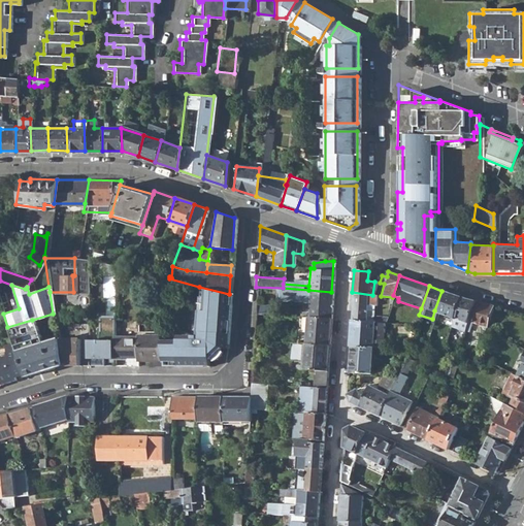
[(157,339),(159,360),(160,365),(206,365),(206,358),(218,347),(224,348),(229,294),(199,287),(199,298),(197,298),(195,334),(175,335),(175,339),(157,339)]
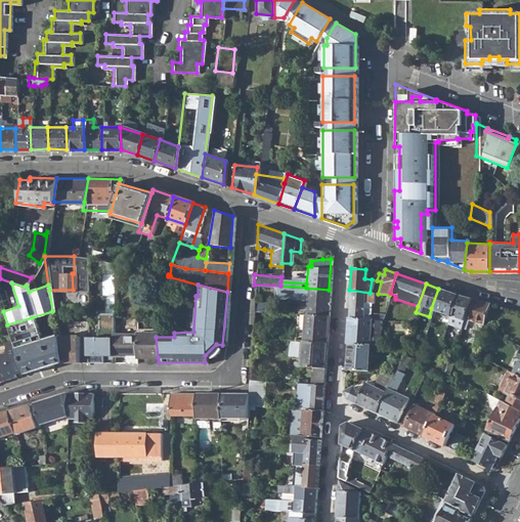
[(327,315),(329,290),(306,288),(304,313),(327,315)]
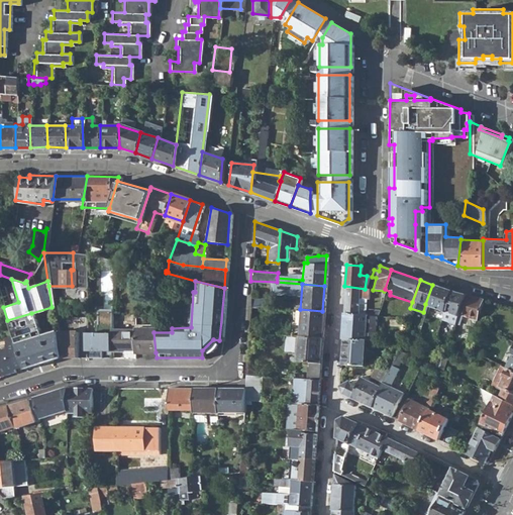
[(442,310),(448,290),(432,285),(425,304),(442,310)]
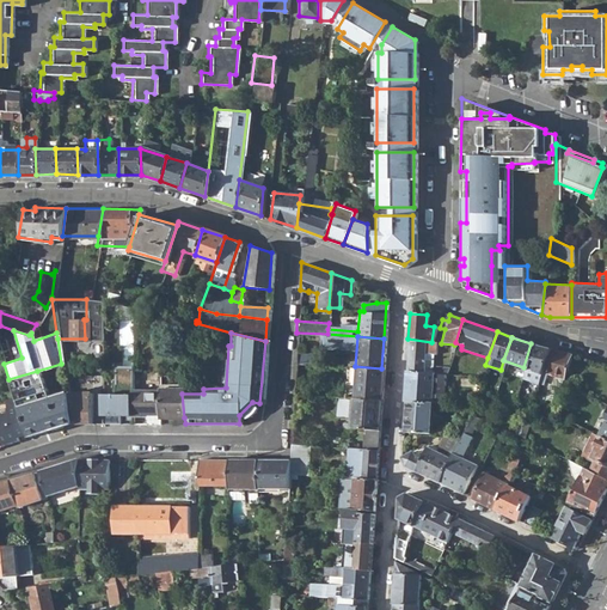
[(433,342),(431,342),(408,339),(405,370),(443,372),(445,372),(446,368),(429,367),(429,355),(433,355),(433,342)]
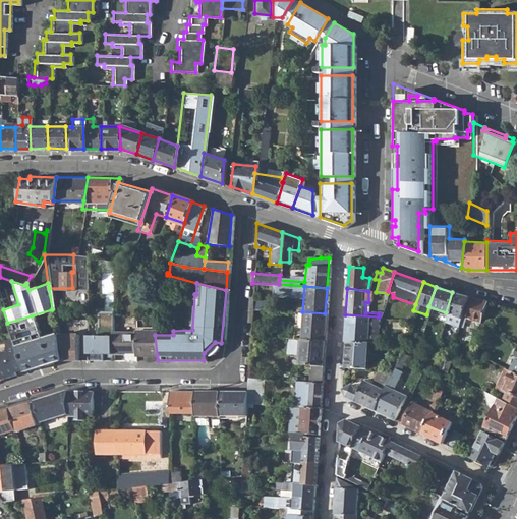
[(457,322),(465,296),(452,292),(446,312),(443,321),(456,326),(457,322)]
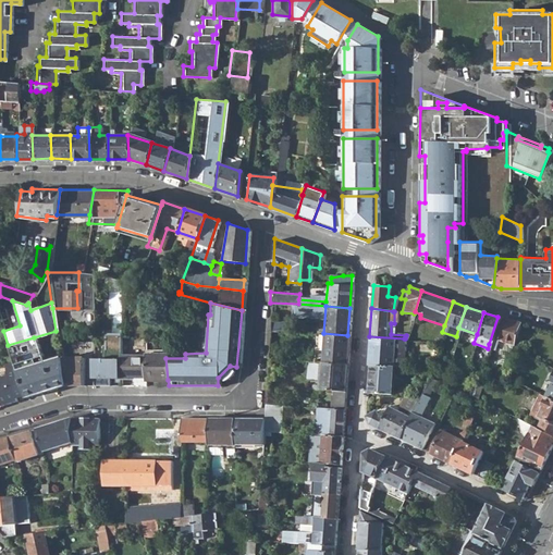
[(496,340),(511,344),(517,322),(498,317),(489,344),(494,346),(496,340)]
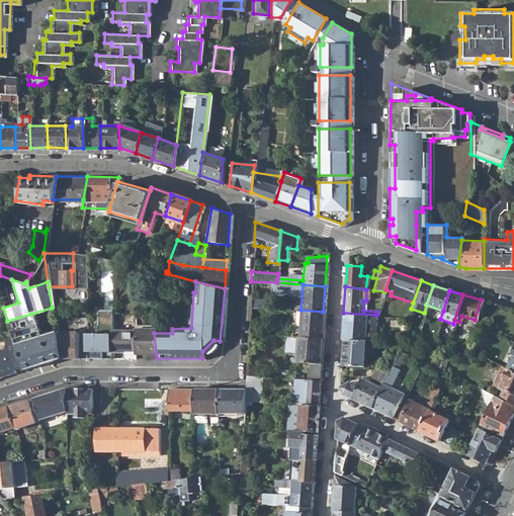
[(249,306),(264,307),(265,298),(249,297),(249,306)]
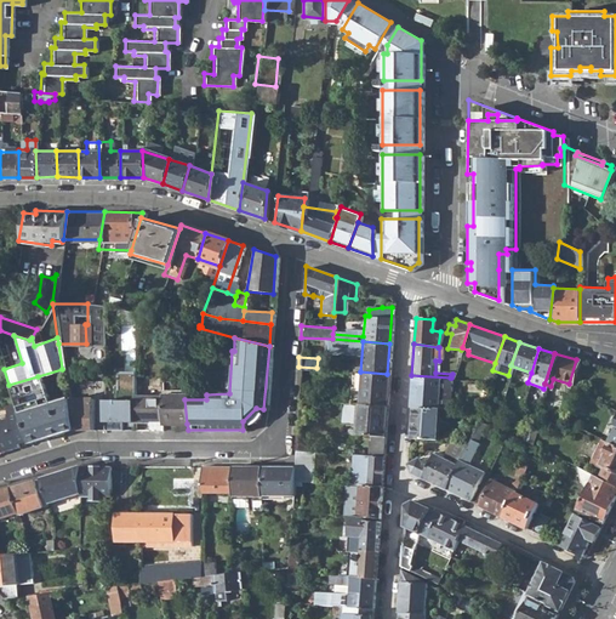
[(386,407),(387,374),(360,372),(358,404),(386,407)]
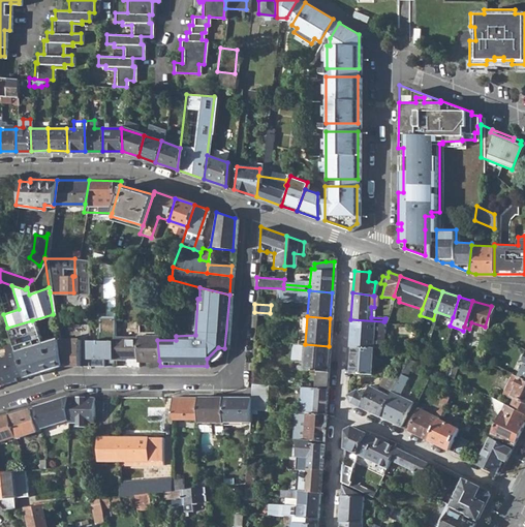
[(383,321),(350,319),(349,345),(372,347),(382,348),(383,321)]
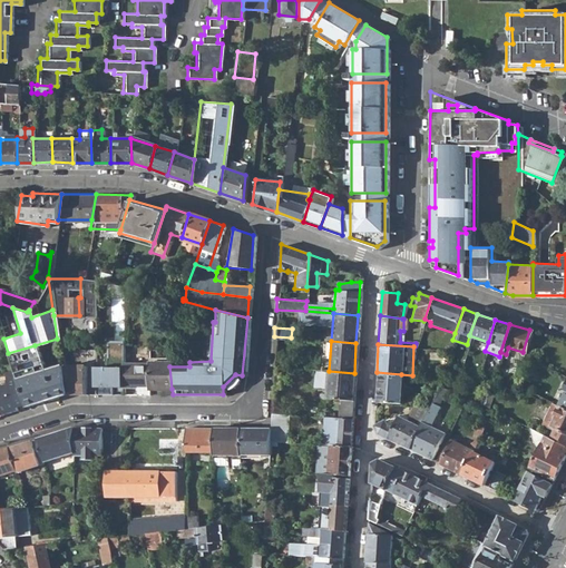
[(12,370),(22,401),(25,407),(51,398),(35,345),(8,353),(12,370)]
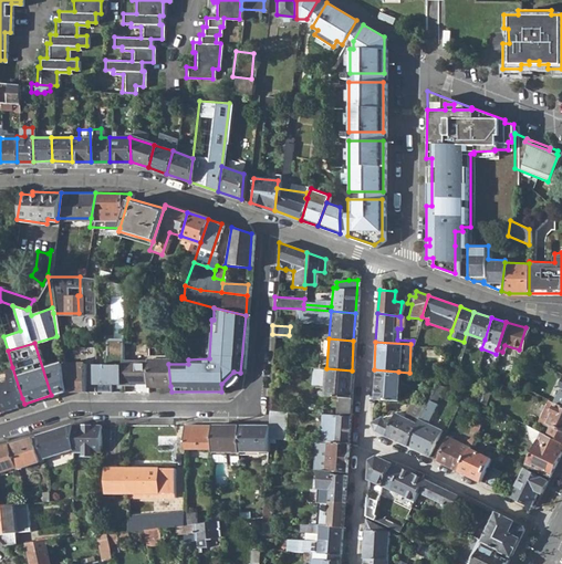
[(102,364),(92,364),(92,383),(106,383),(107,377),(120,377),(120,359),(102,359),(102,364)]
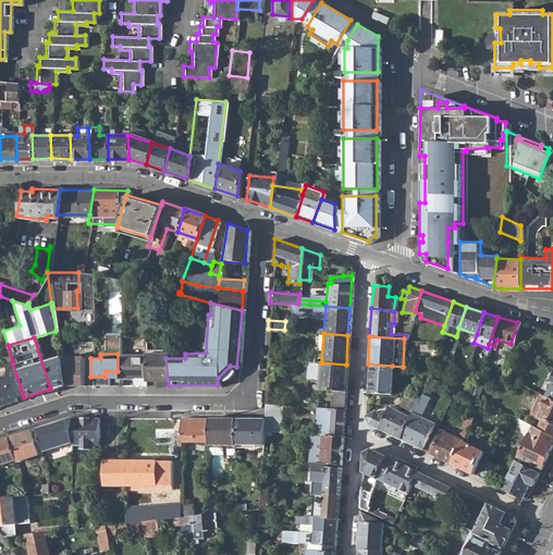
[(143,355),(118,354),(118,371),(118,377),(131,378),(131,380),(142,380),(143,355)]
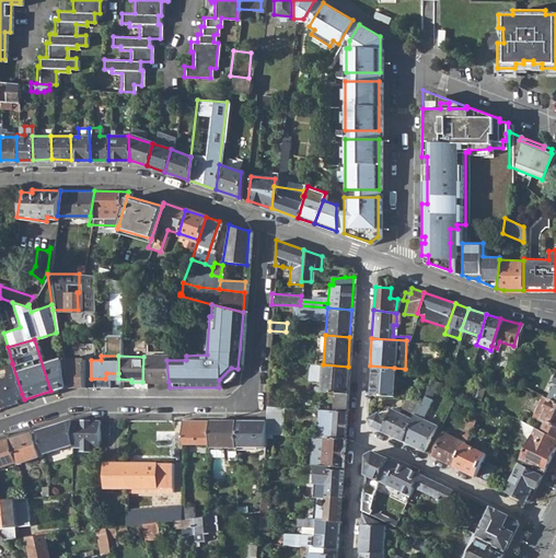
[(143,357),(142,382),(169,382),(166,360),(166,356),(143,357)]
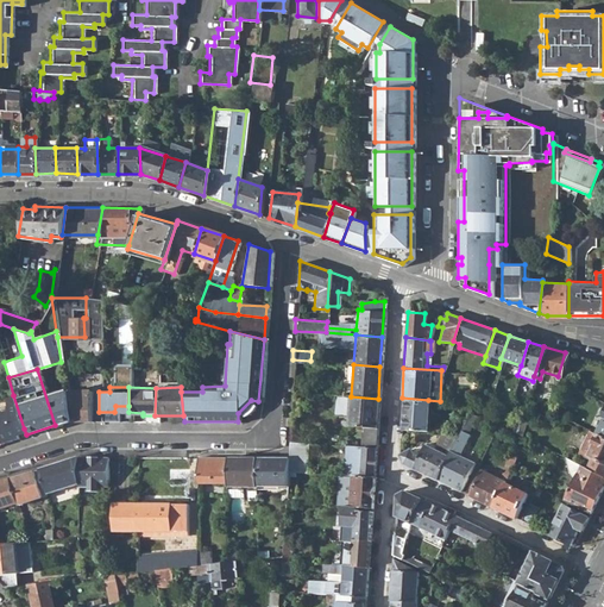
[(86,390),(64,389),(69,421),(88,421),(86,390)]
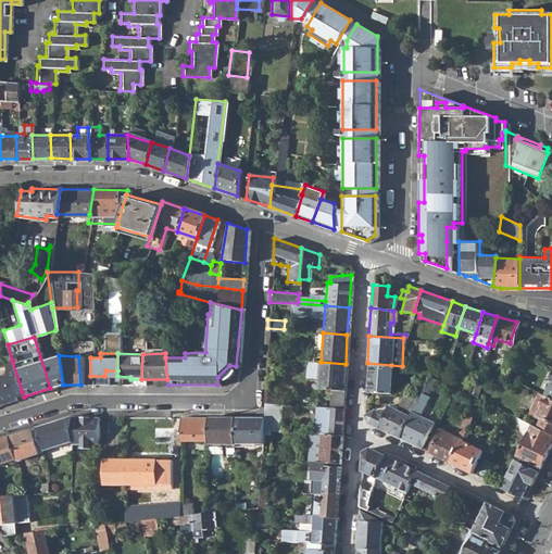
[(342,407),(346,364),(321,362),(305,360),(304,373),(318,373),(318,388),(329,388),(327,406),(342,407)]
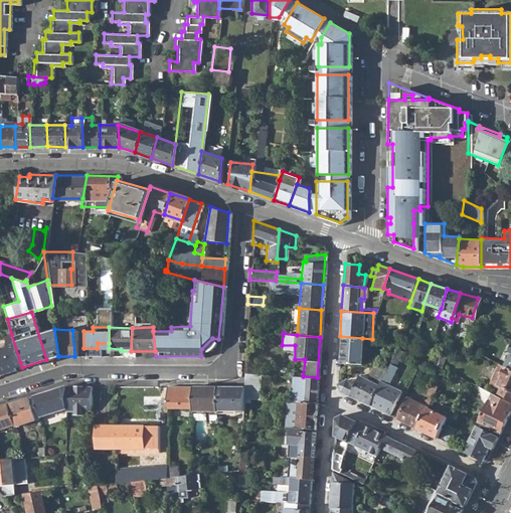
[(0,373),(13,370),(11,365),(20,362),(11,334),(2,336),(6,346),(0,347),(0,373)]
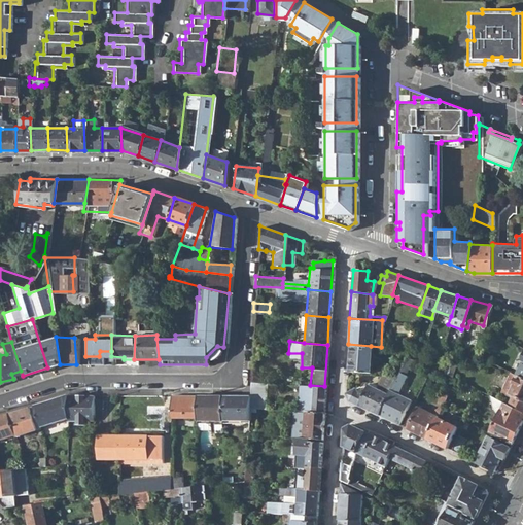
[(371,346),(348,344),(346,370),(369,372),(371,346)]
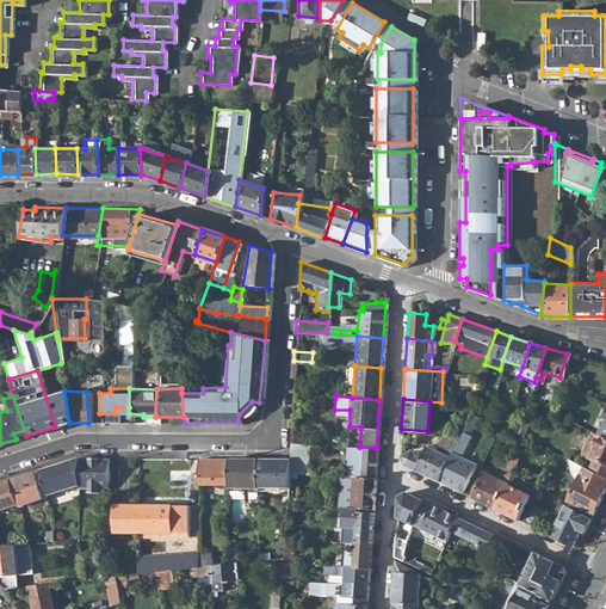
[(605,408),(595,434),(605,438),(605,408)]
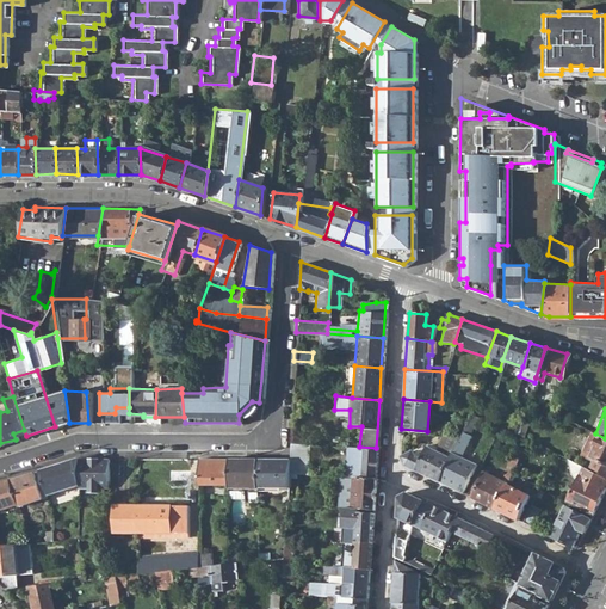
[(468,412),(459,430),(467,432),(474,414),(468,412)]
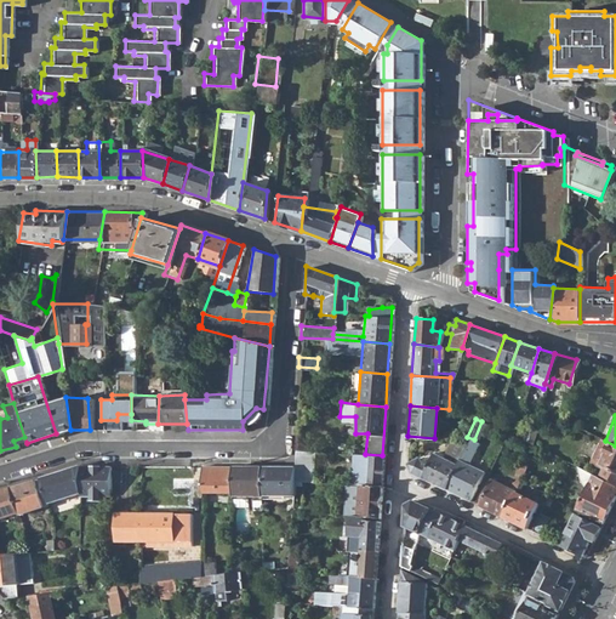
[(466,441),(443,438),(443,452),(457,459),(463,444),(466,441)]
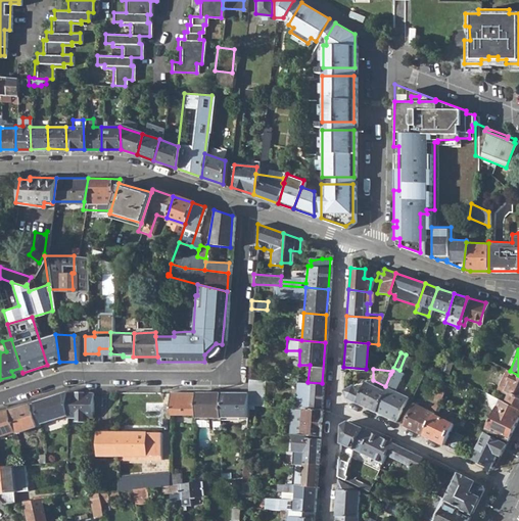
[(502,403),(518,412),(518,411),(518,375),(510,371),(506,369),(497,389),(506,393),(502,403)]
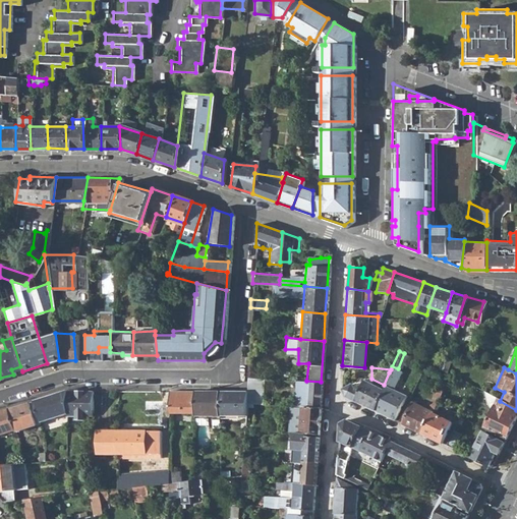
[(382,388),(371,409),(392,419),(404,395),(392,388),(396,377),(389,372),(384,385),(382,388)]
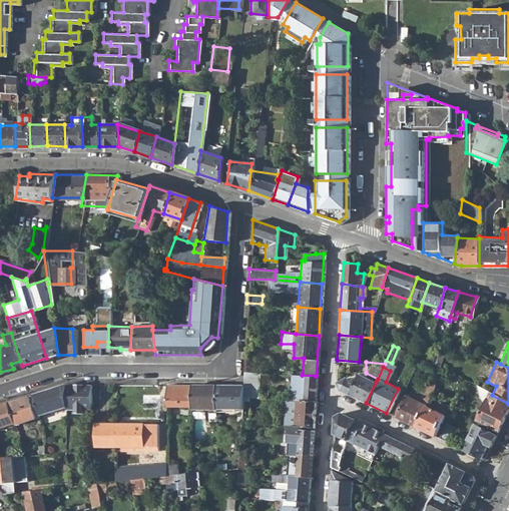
[(241,371),(239,385),(239,397),(255,398),(256,372),(241,371)]
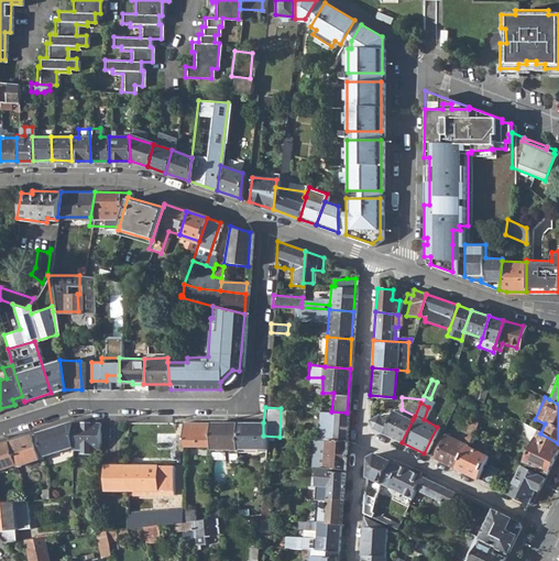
[(402,442),(413,419),(392,409),(384,422),(381,420),(377,416),(368,421),(372,428),(402,442)]
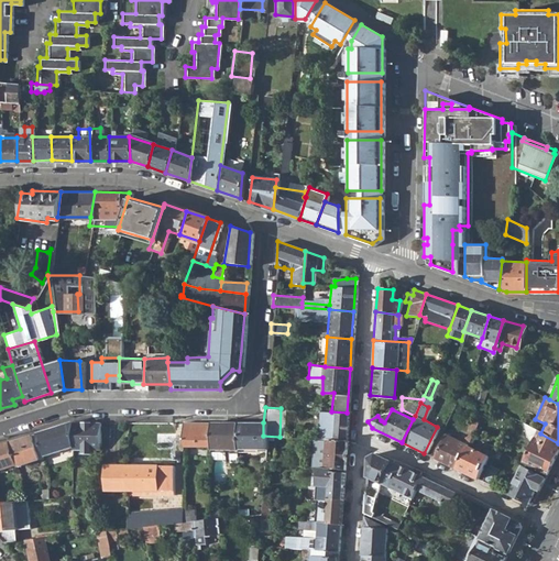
[(344,441),(347,413),(331,411),(319,410),(317,439),(344,441)]
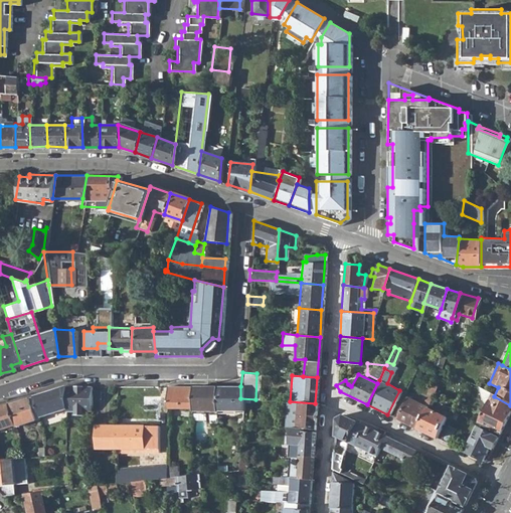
[(63,386),(30,396),(37,416),(63,409),(63,386)]
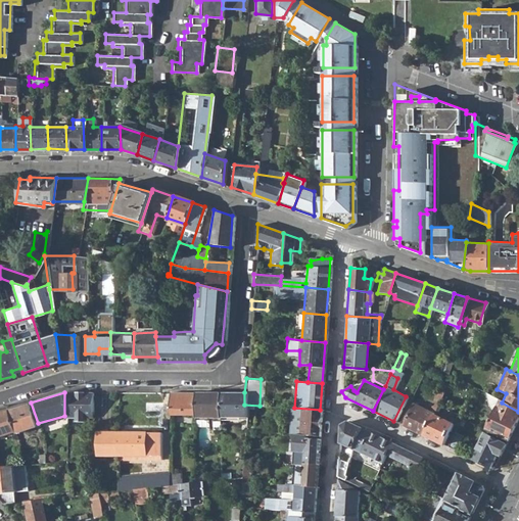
[(89,392),(64,392),(64,416),(64,418),(73,418),(73,422),(82,422),(82,418),(90,418),(89,392)]
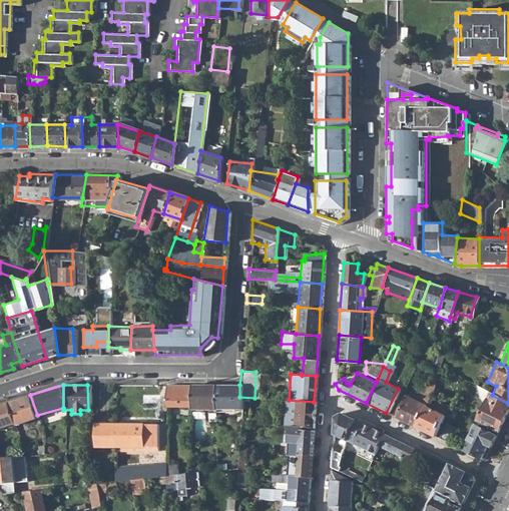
[(188,385),(163,385),(164,406),(188,406),(188,385)]
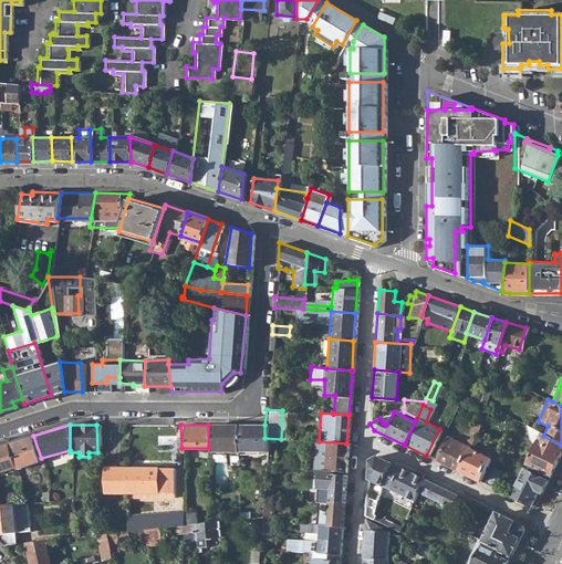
[(236,425),(208,425),(208,448),(208,451),(209,451),(222,450),(236,450),(236,425)]
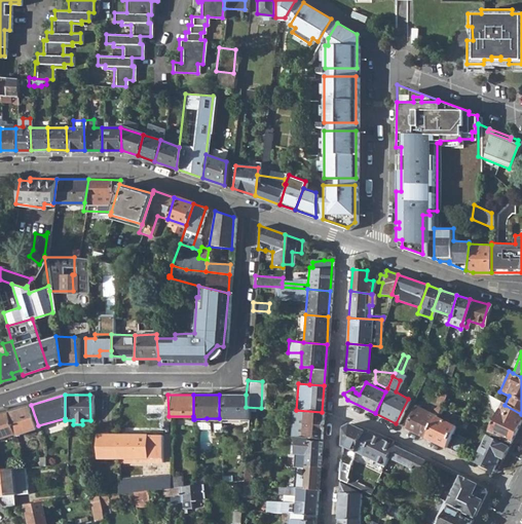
[(219,395),(219,418),(245,418),(246,407),(246,395),(219,395)]
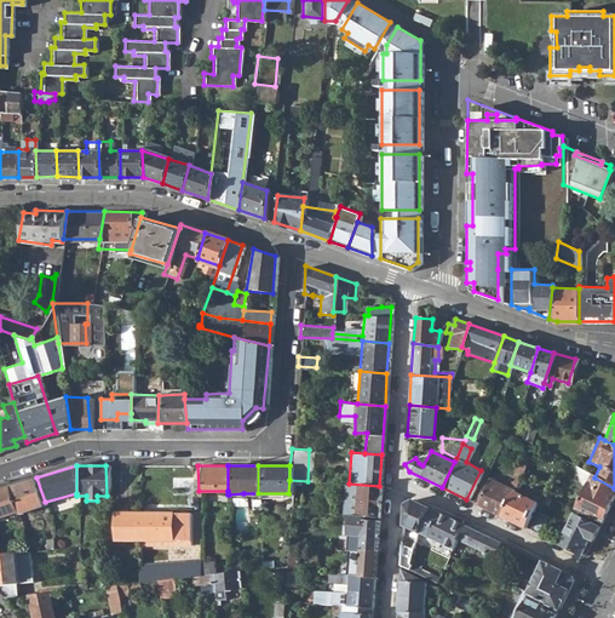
[(487,479),(475,504),(499,515),(511,491),(522,469),(516,467),(505,487),(487,479)]
